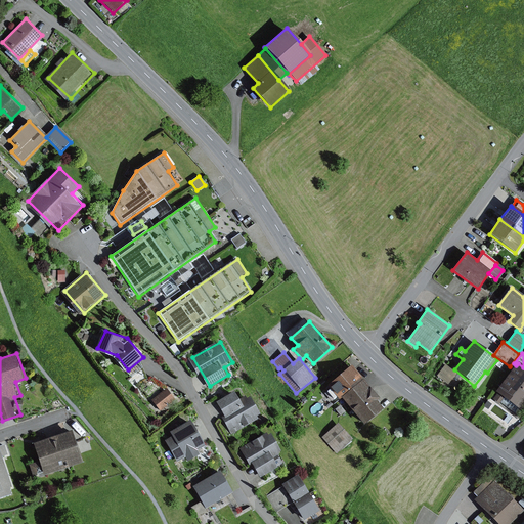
[(516,365),(495,392),(497,394),(492,400),(499,405),(500,403),(515,413),(519,409),(521,411),(523,407),(523,367),(518,363),(516,365)]
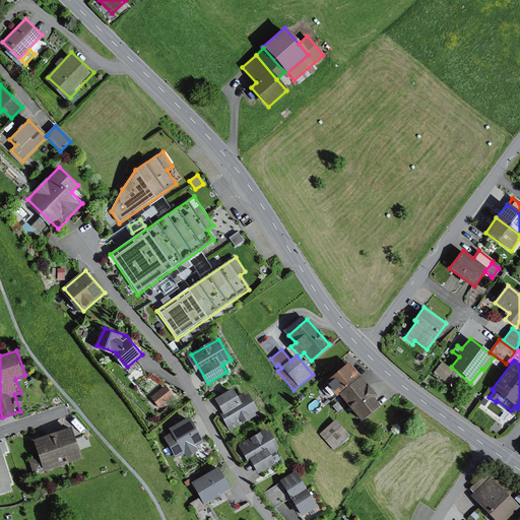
[(445,382),(453,371),(442,363),(434,374),(445,382)]
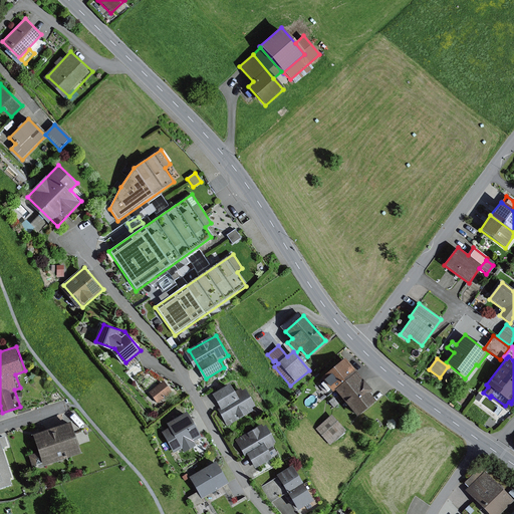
[(344,359),(321,379),(332,393),(333,392),(356,419),(376,402),(369,394),(371,393),(344,359)]
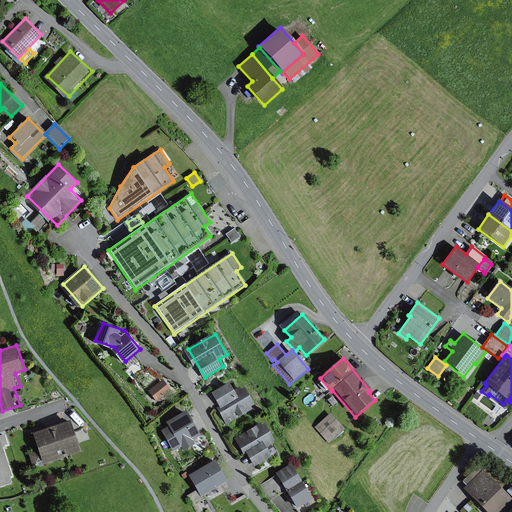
[(163,378),(151,389),(160,400),(172,389),(163,378)]
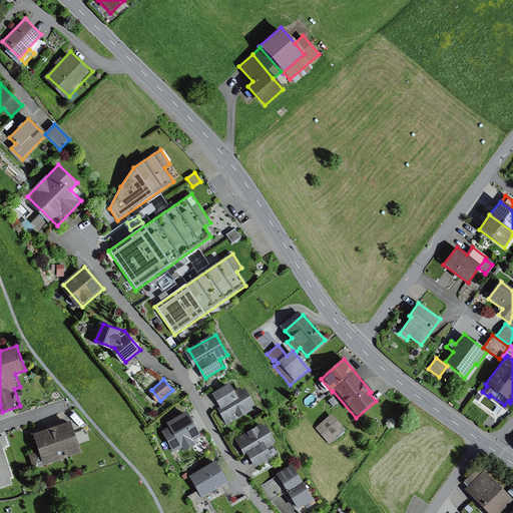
[(232,384),(214,393),(230,422),(258,408),(245,386),(236,391),(232,384)]
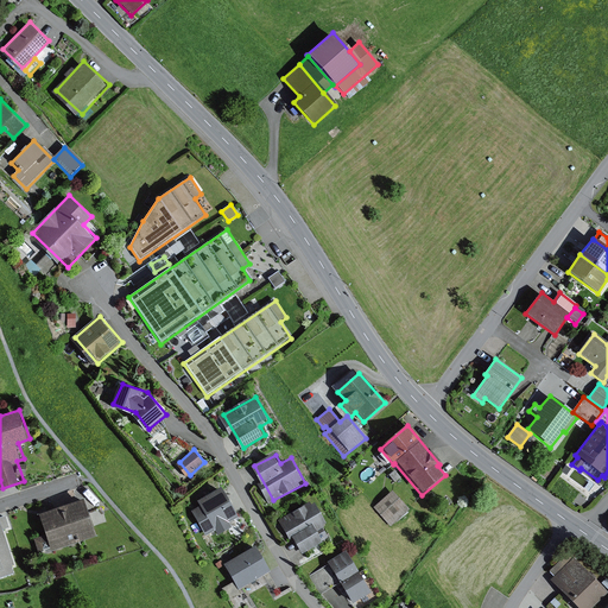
[(203,506),(195,510),(207,533),(241,515),(226,486),(200,499),(203,506)]
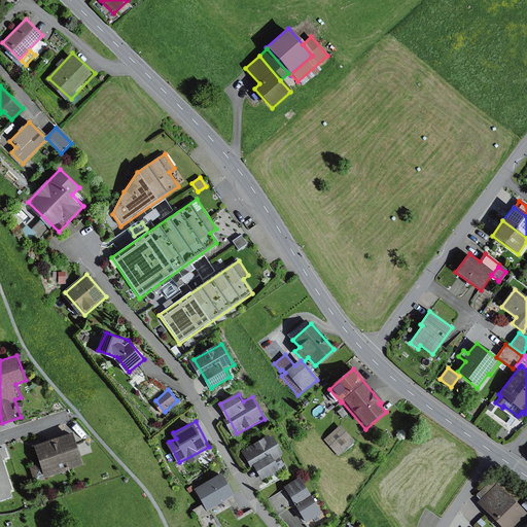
[(340,425),(323,440),(339,457),(355,443),(340,425)]
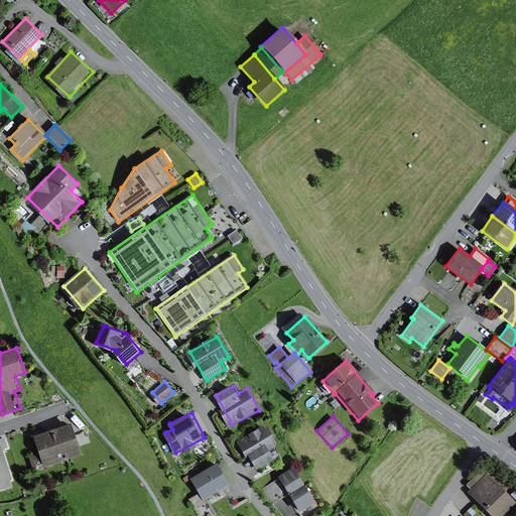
[(74,422),(36,435),(42,454),(31,457),(35,469),(85,453),(74,422)]
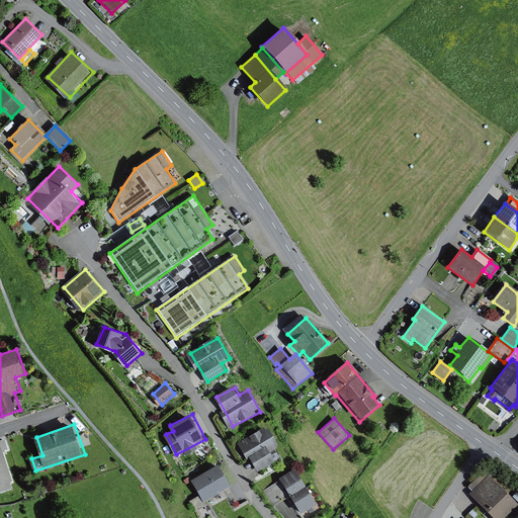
[(269,426),(240,442),(250,459),(253,458),(259,470),(277,460),(273,452),(281,447),(269,426)]
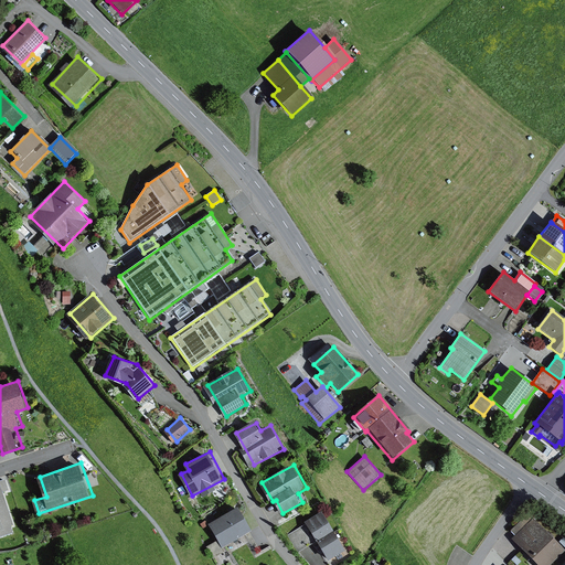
[(241,508),(212,524),(225,546),(254,531),(241,508)]
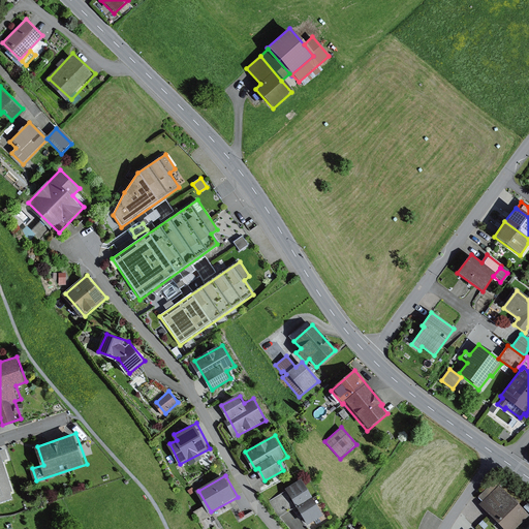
[(322,517),(300,480),(284,490),(285,492),(270,501),(279,518),(296,508),(307,526),(322,517)]
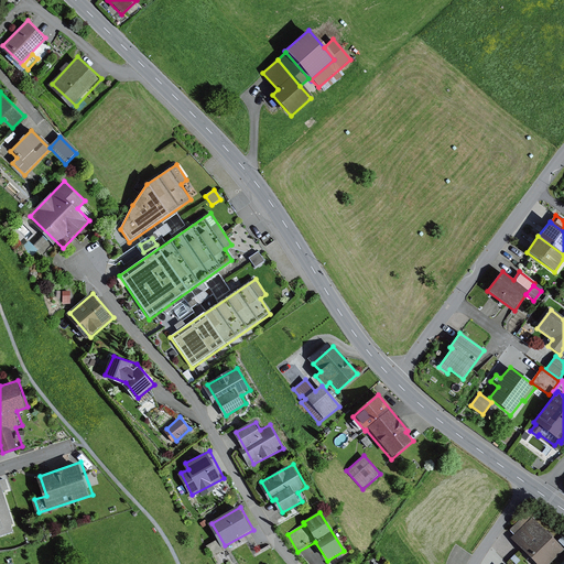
[(513,535),(530,520),(524,514),(509,530),(513,535)]
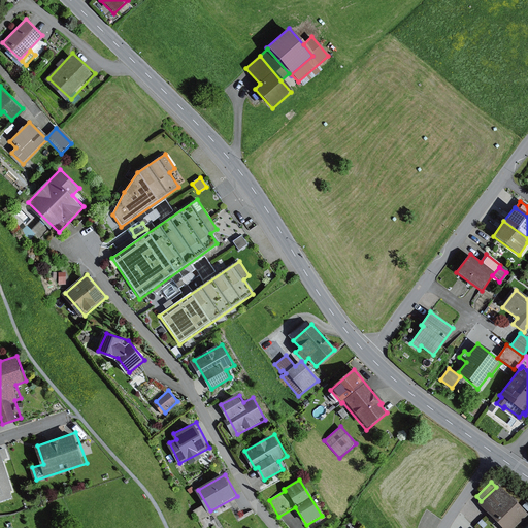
[(481,501),(477,504),(499,527),(514,527),(527,516),(497,485),(496,487),(481,501)]
